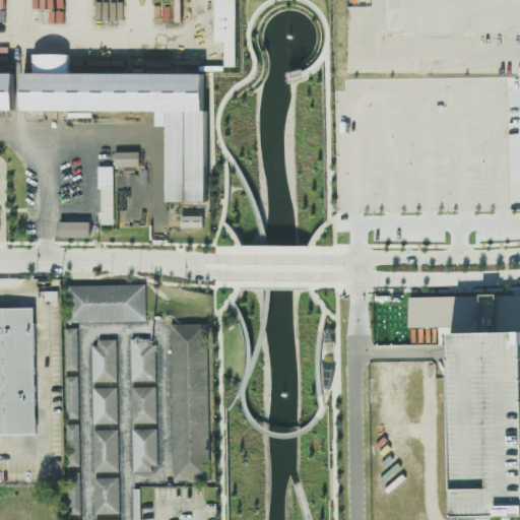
[(214,0),(236,0),(236,66),(224,67),(224,44),(214,44),(214,0)]
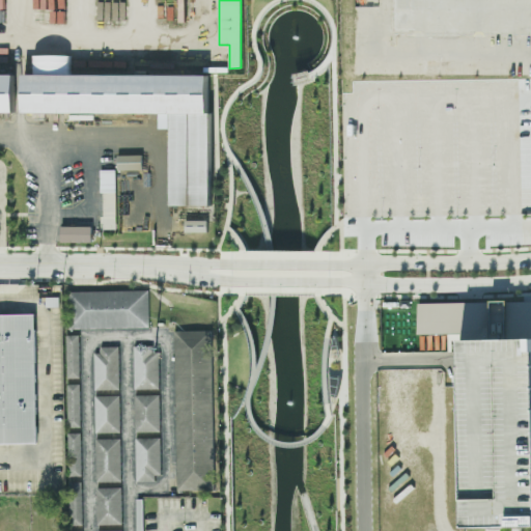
[(22,75),(207,75),(210,205),(170,205),(169,113),(22,113),(22,75)]
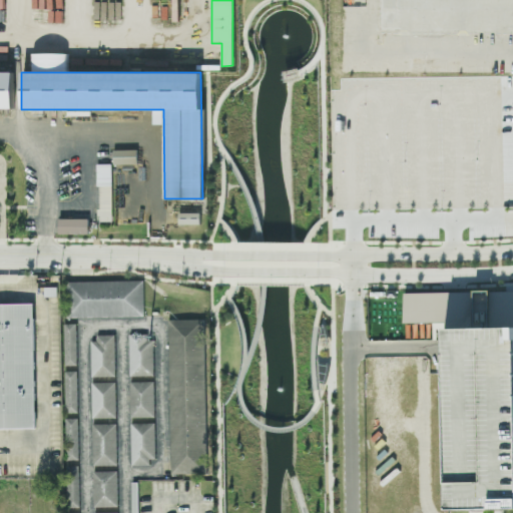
[(0,73),(14,74),(14,108),(0,108),(0,73)]
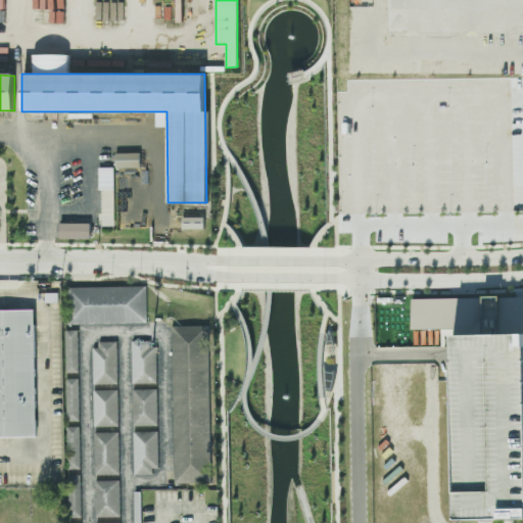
[(61,225),(74,224),(75,228),(97,226),(99,169),(113,168),(116,153),(140,152),(140,170),(115,171),(114,234),(147,234),(145,248),(101,249),(99,241),(75,240),(74,244),(63,244),(61,225)]
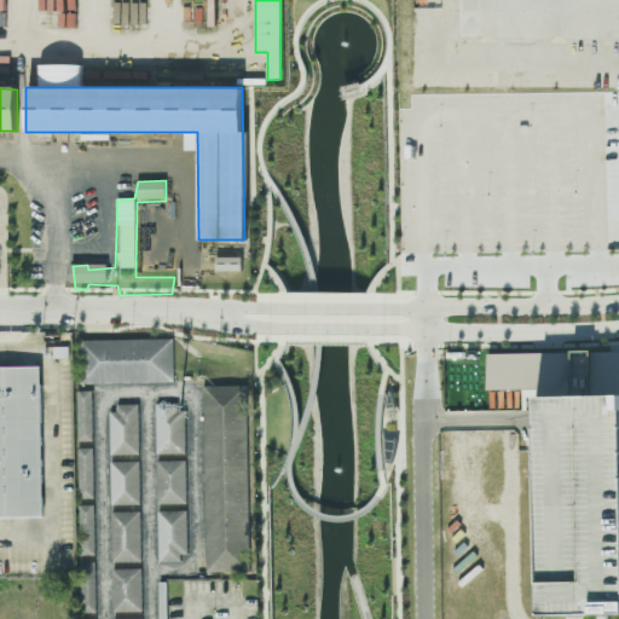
[(215,271),(242,272),(243,258),(217,258),(215,271)]
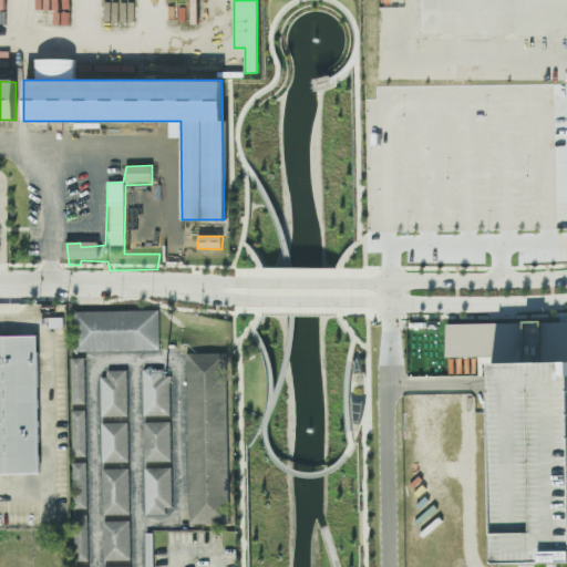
[(73,311),(158,310),(158,350),(75,354),(73,311)]
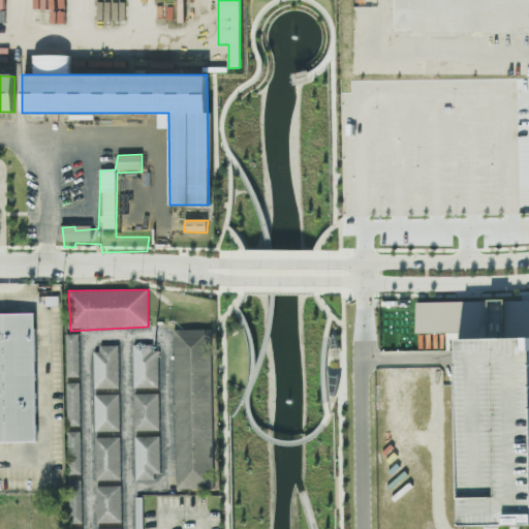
[(0,314),(35,314),(37,442),(0,443),(0,314)]
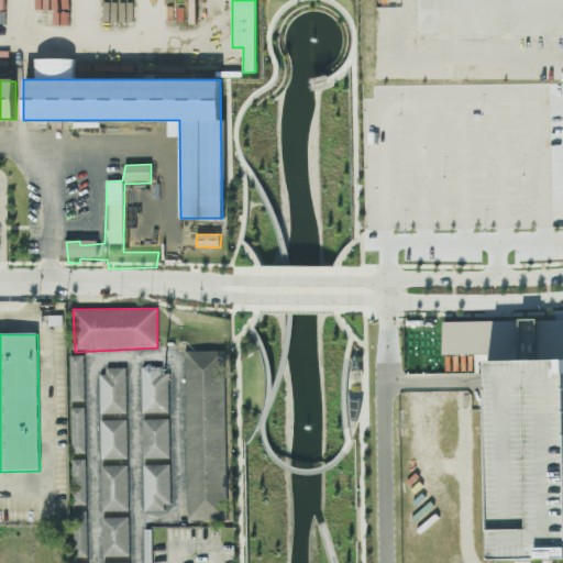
[(185,353),(223,351),(227,521),(188,522),(185,353)]
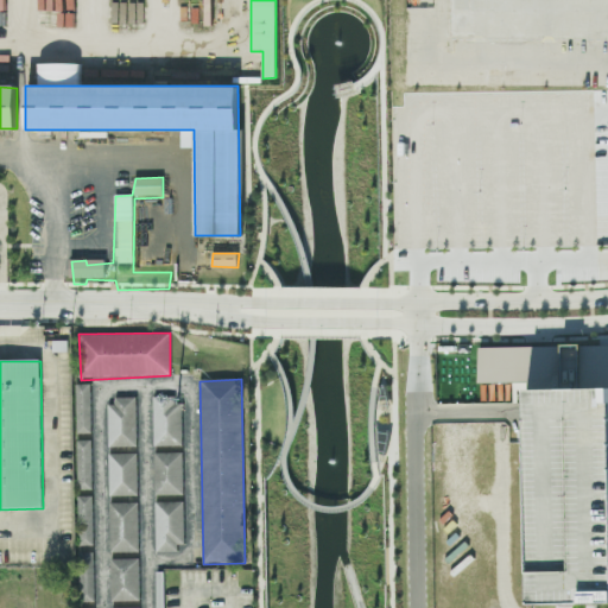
[(80,607),(76,385),(90,385),(94,607),(80,607)]
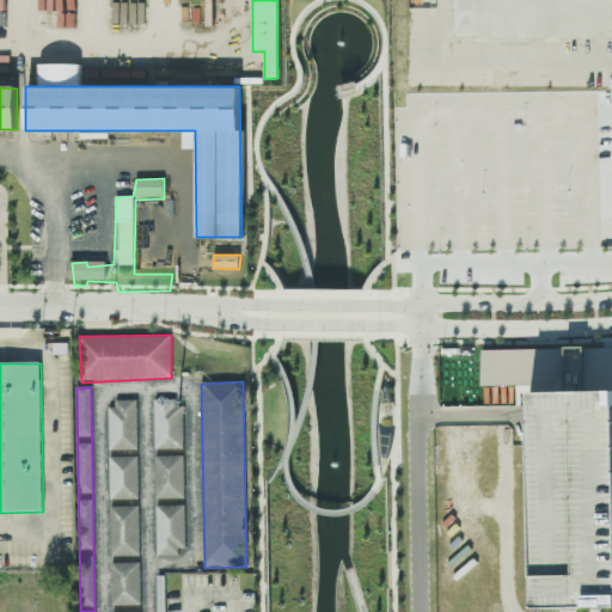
[(536,393),(611,392),(611,604),(540,606),(536,393)]
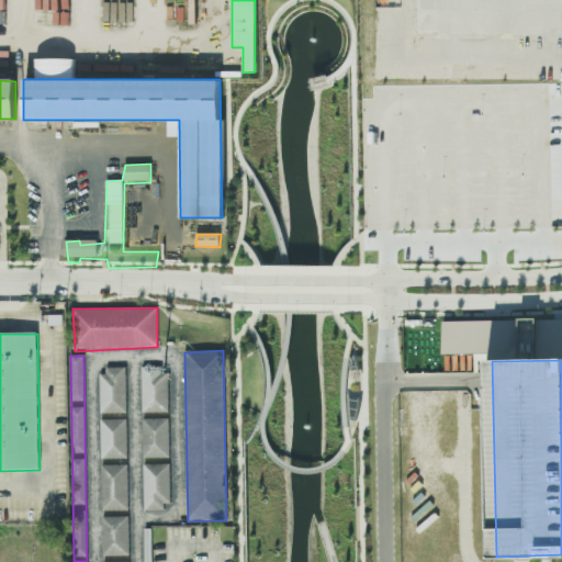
[(102,561),(100,375),(105,374),(107,368),(126,368),(130,561),(102,561)]
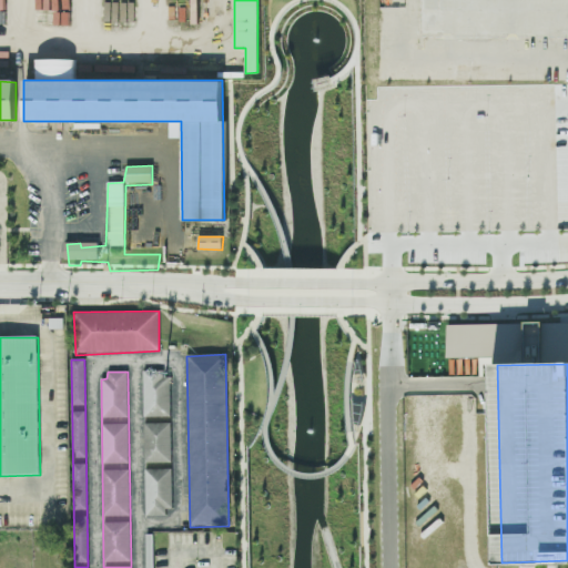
[(145,516),(143,372),(163,372),(163,377),(170,378),(171,508),(165,508),(164,517),(145,516)]
